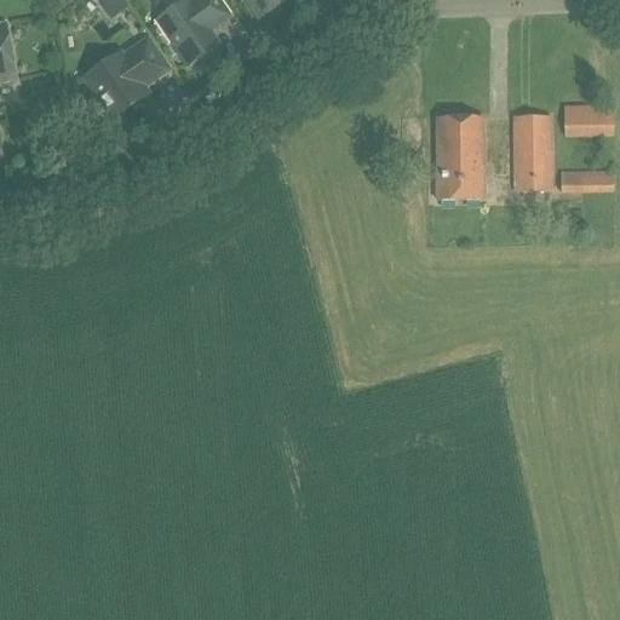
[(188,0),(156,22),(188,68),(219,46),(208,32),(230,17),(218,0),(194,0),(189,4),(188,0)]
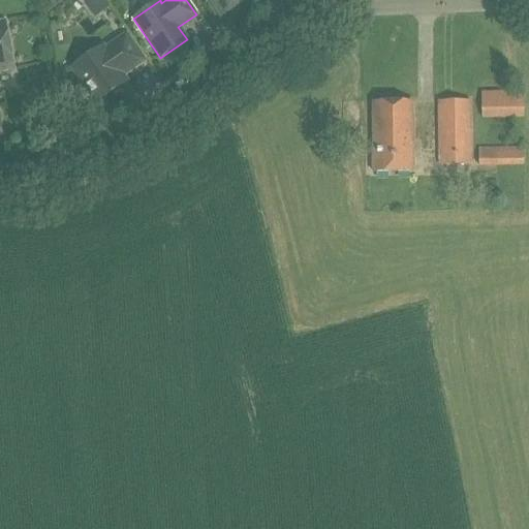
[(210,0),(221,16),(244,0),(210,0)]
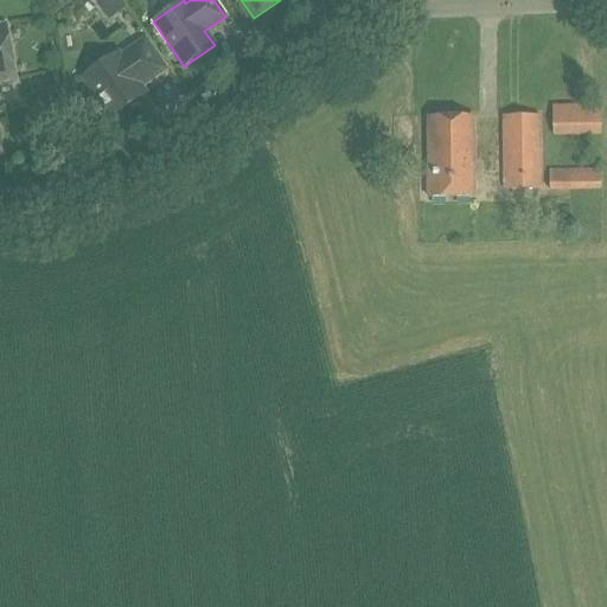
[(0,82),(16,80),(6,24),(0,24),(0,82)]
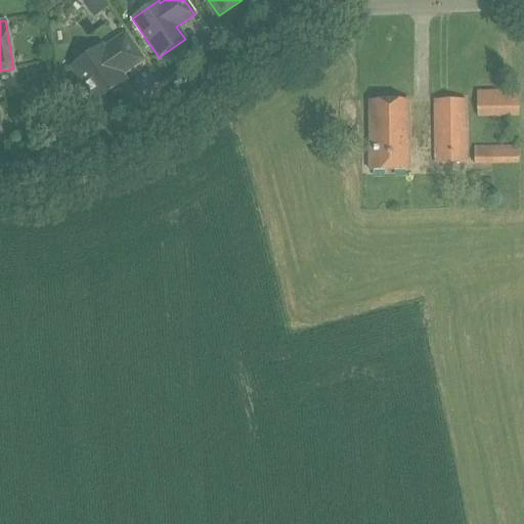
[(96,100),(124,81),(119,74),(139,59),(124,37),(103,51),(100,47),(73,67),(82,80),(79,83),(77,88),(77,92),(79,96),(82,99),(86,100),(91,100),(94,98),(96,100)]
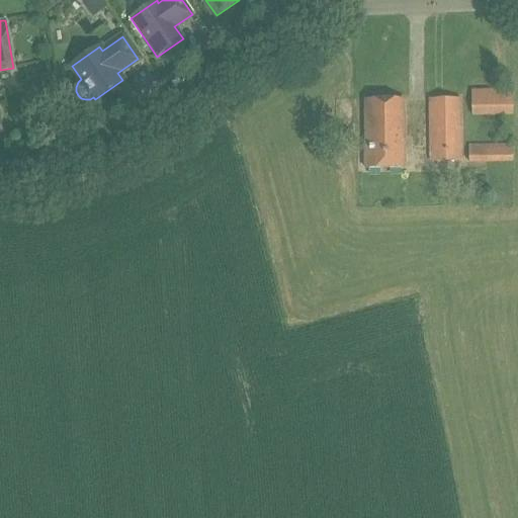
[(39,76),(42,90),(57,87),(54,74),(39,76)]
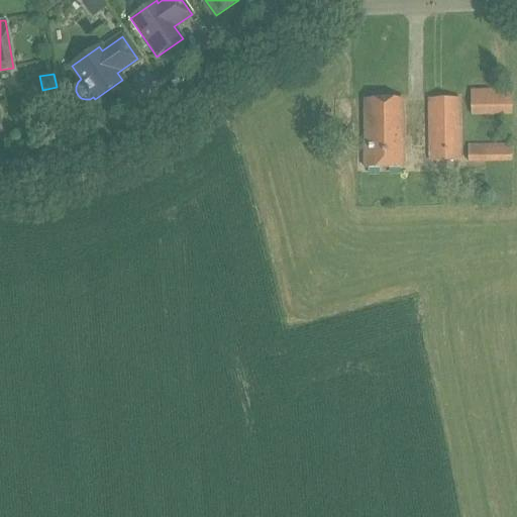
[(471,116),(512,115),(512,89),(471,90),(471,116)]
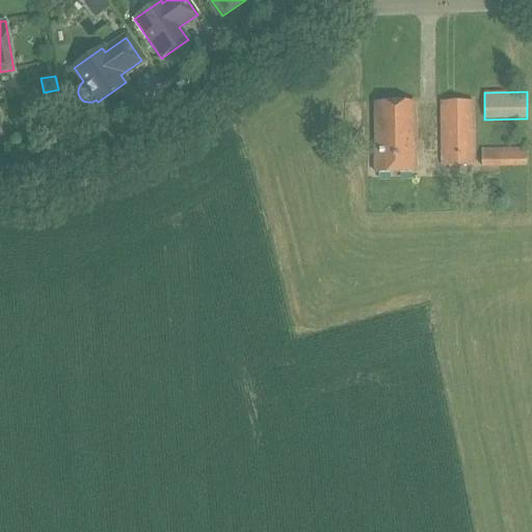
[(415,173),(414,102),(374,103),(375,174),(415,173)]
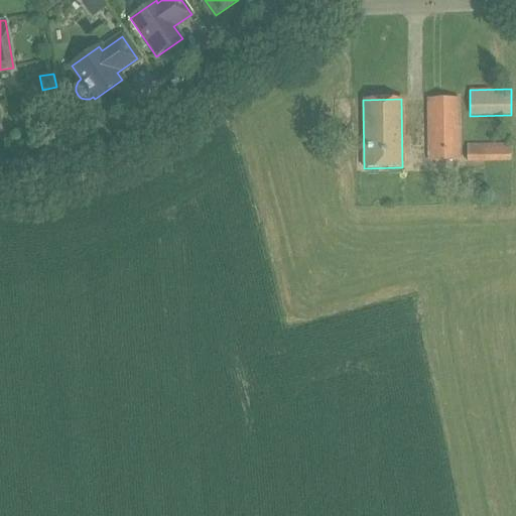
[(459,161),(458,99),(427,99),(428,161),(459,161)]
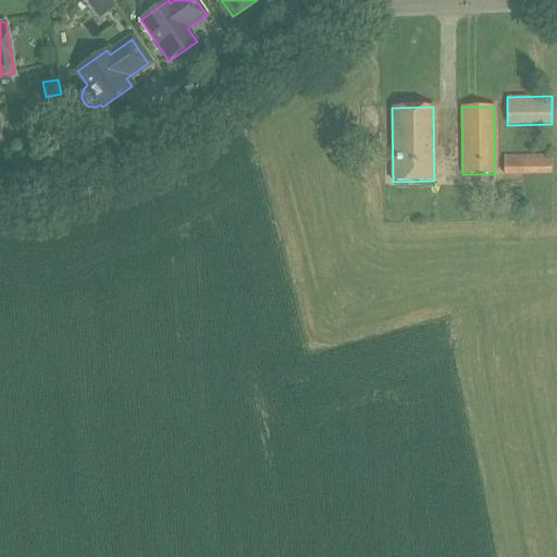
[(552,175),(552,163),(552,156),(504,156),(504,175),(552,175)]
